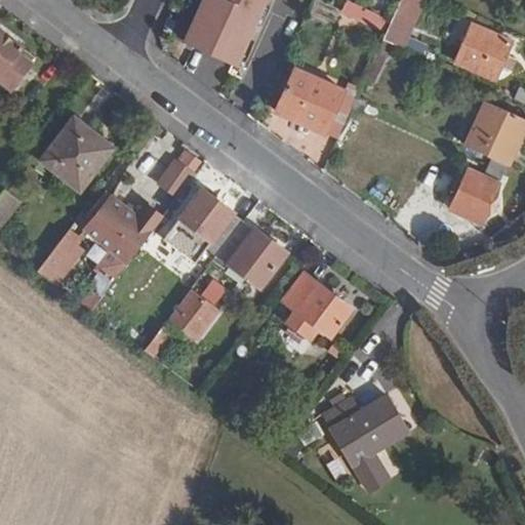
[(198,0),(180,45),(238,69),(267,0),(198,0)]
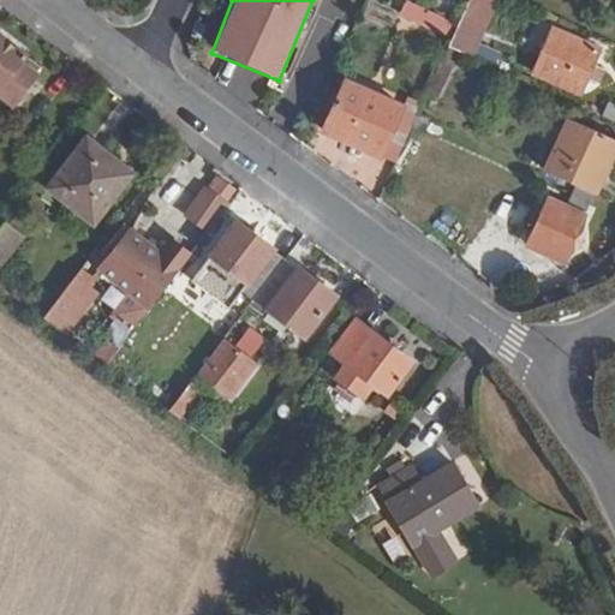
[(407,0),(405,0),(399,16),(445,37),(452,22),(407,0)]
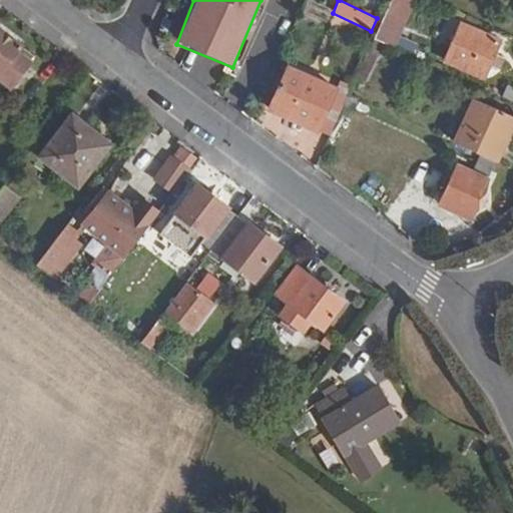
[(400,0),(392,0),(382,20),(374,40),(386,45),(406,2),(400,0)]
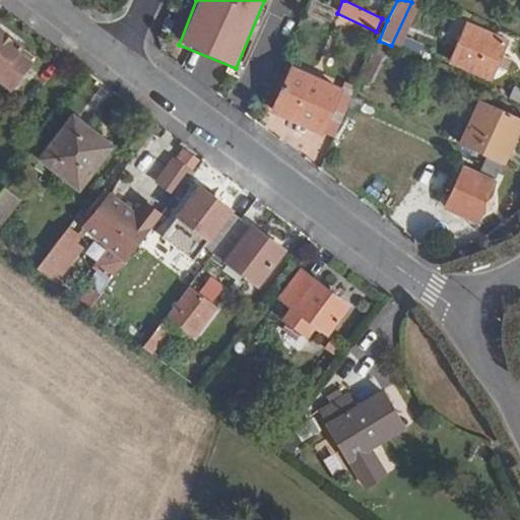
[(500,56),(507,44),(469,26),(452,63),(490,80),(496,68),(504,71),(509,61),(500,56)]
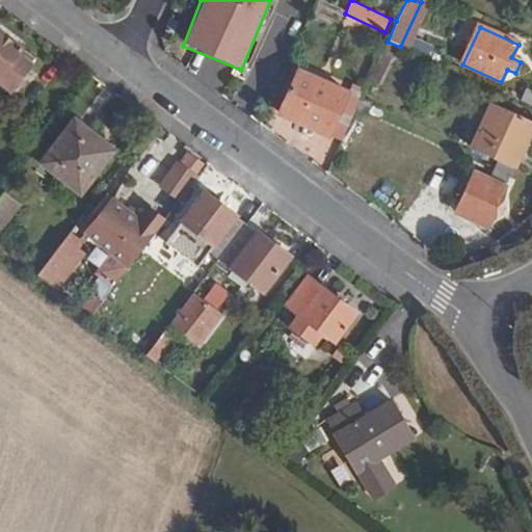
[(0,32),(0,81),(10,89),(29,65),(15,55),(20,47),(0,32)]
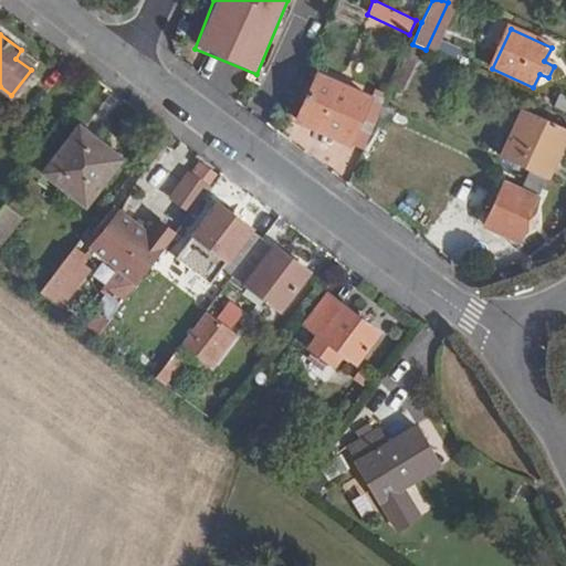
[(404,46),(391,86),(407,91),(419,51),(404,46)]
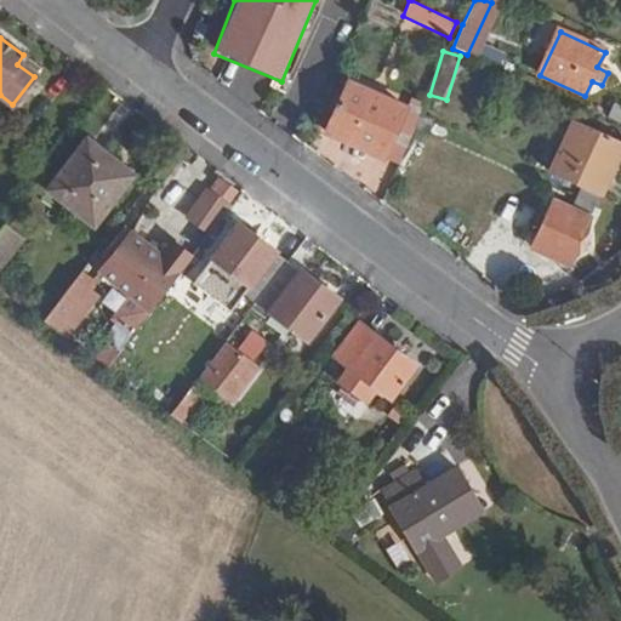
[(404,110),(346,83),(322,134),(380,160),(404,110)]
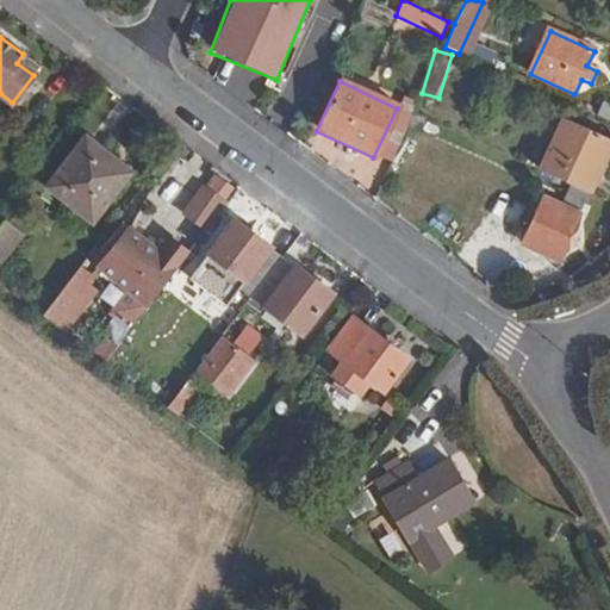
[(598,118),(609,123),(609,104),(605,103),(598,118)]
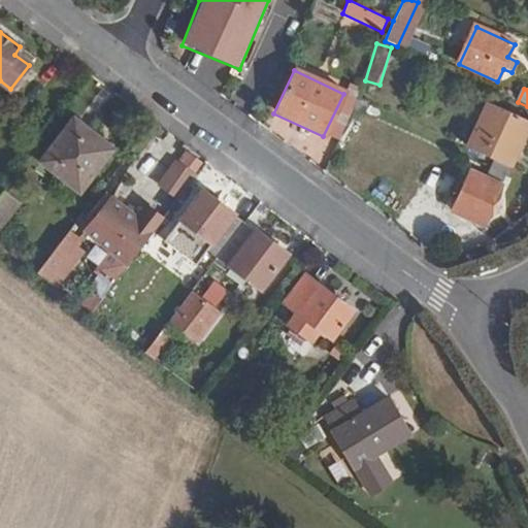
[(359,97),(353,111),(362,116),(368,102),(359,97)]
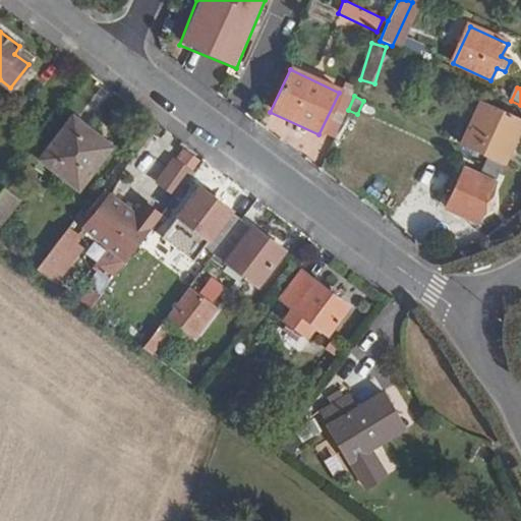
[(490,158),(503,164),(520,125),(520,120),(482,102),(462,146),(490,158)]
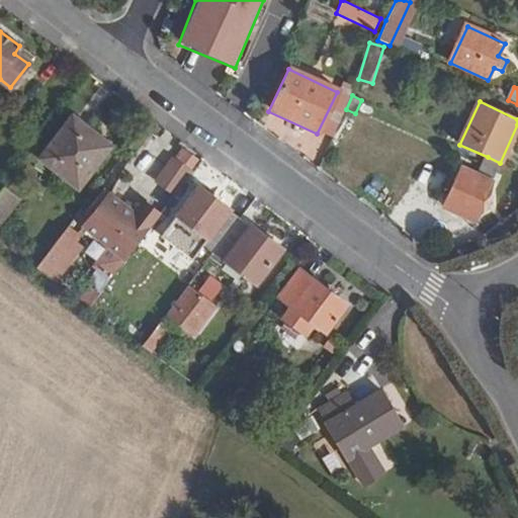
[(113,146),(74,117),(41,159),(80,188),(113,146)]
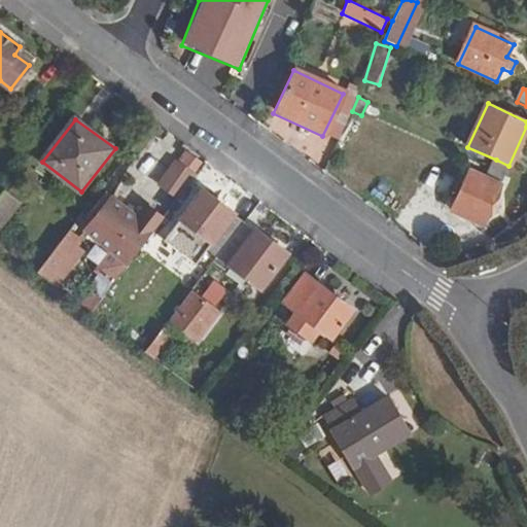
[(180,148),(156,188),(177,200),(201,160),(180,148)]
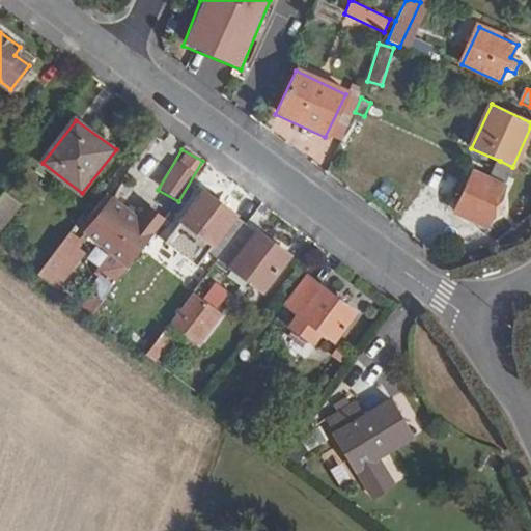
[(484,227),(512,167),(500,161),(491,179),(475,172),(454,214),(484,227)]
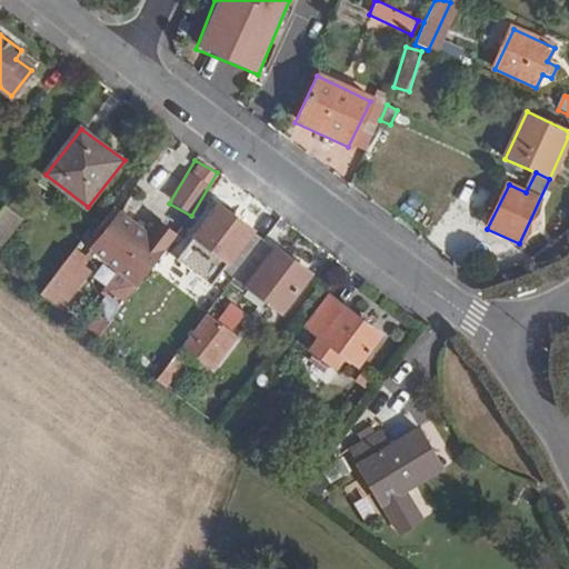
[(5,206),(0,210),(0,242),(20,217),(5,206)]
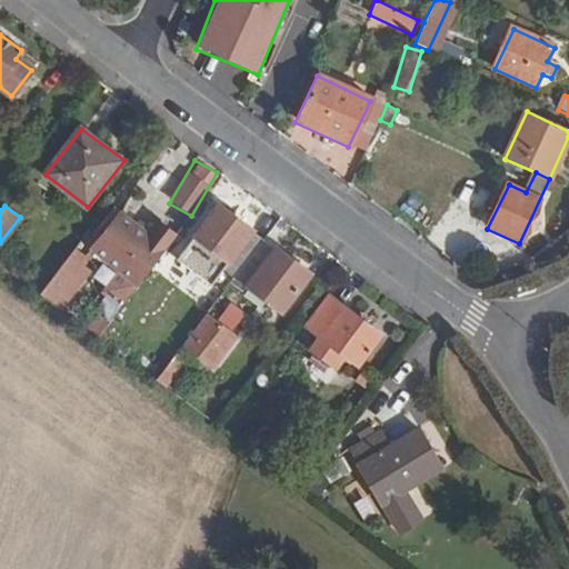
[(245,265),(263,242),(250,232),(252,229),(220,206),(197,236),(228,260),(221,269),(233,279),(245,265)]
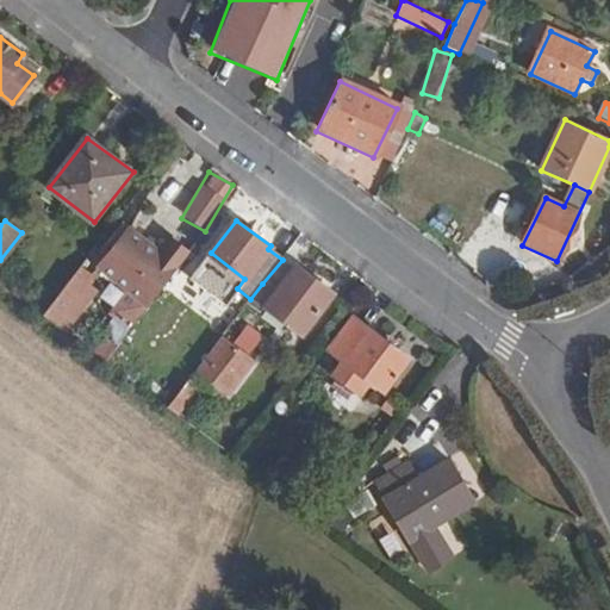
[(105,268),(150,304),(188,255),(170,242),(160,255),(128,230),(113,248),(118,251),(105,268)]
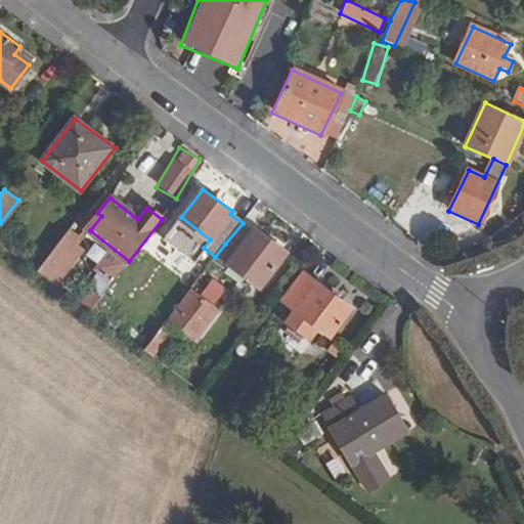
[(253,231),(243,223),(225,244),(235,252),(226,263),(259,288),(287,252),(255,229),(253,231)]
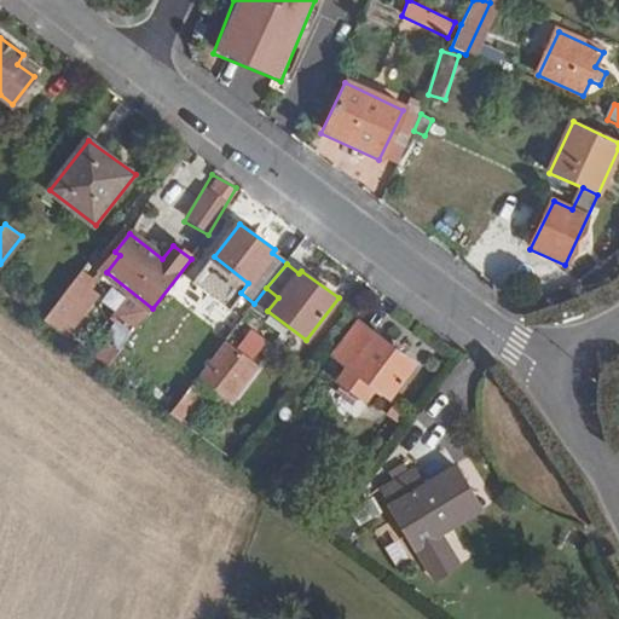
[(104,328),(86,314),(76,325),(96,340),(104,328)]
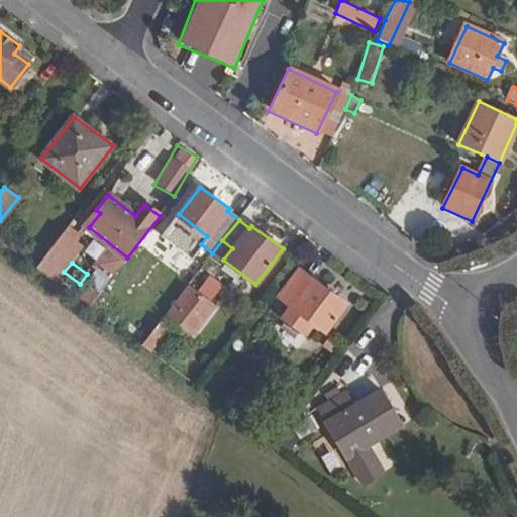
[(301,269),(280,298),(325,333),(348,305),(301,269)]
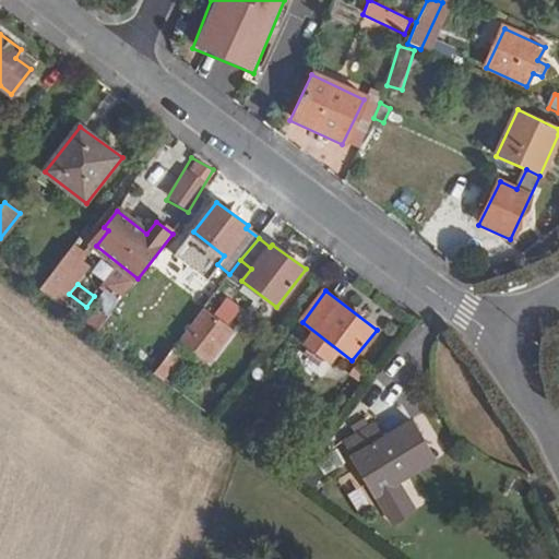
[(202,308),(180,339),(210,361),(234,332),(202,308)]
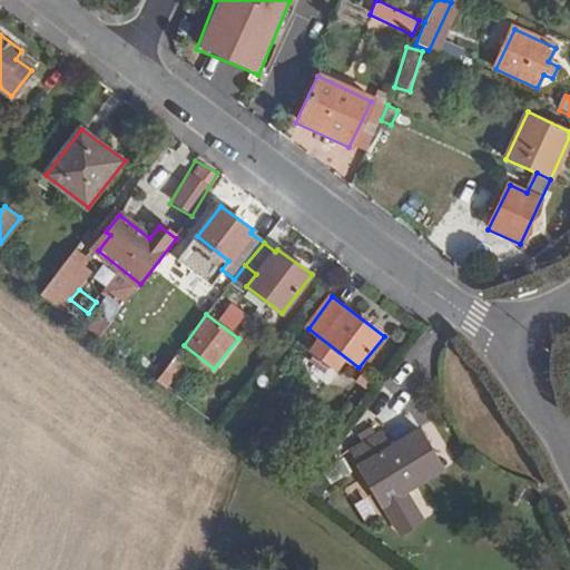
[(182,349),(156,380),(166,387),(192,356),(182,349)]
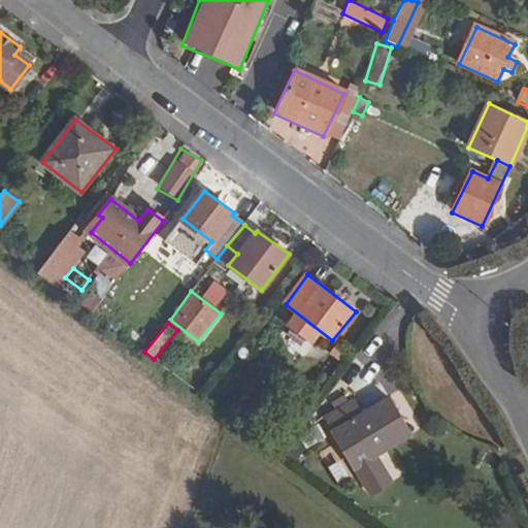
[(353,399),(322,415),(351,467),(409,434),(389,397),(359,411),(353,399)]
